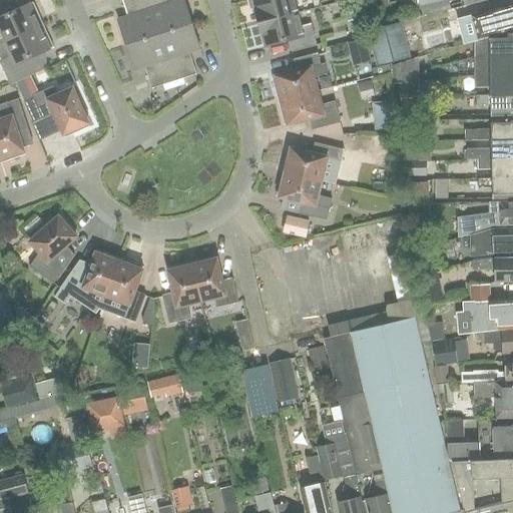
[(159,35),(147,0),(123,0),(128,16),(118,20),(126,45),(159,35)]
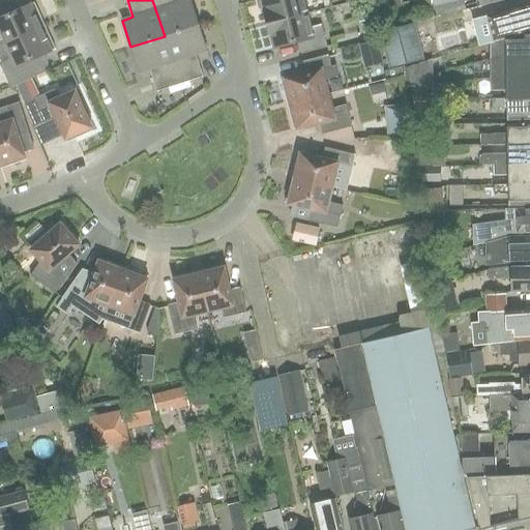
[(178,0),(152,0),(165,36),(199,25),(190,0),(184,0),(179,2),(178,0)]
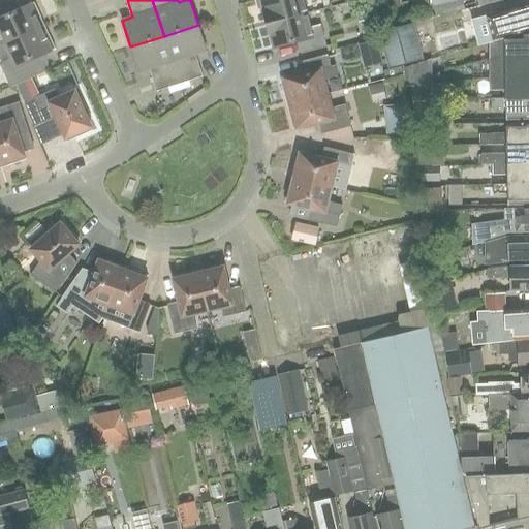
[(271,23),(308,13),(305,0),(304,0),(260,0),(265,17),(269,16),(271,23)]
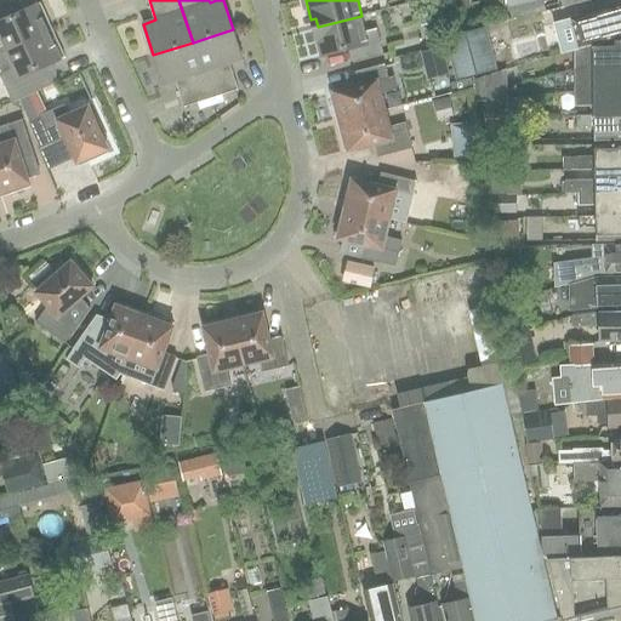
[(7,3),(0,5),(0,53),(50,33),(46,24),(50,23),(41,3),(13,16),(7,3)]
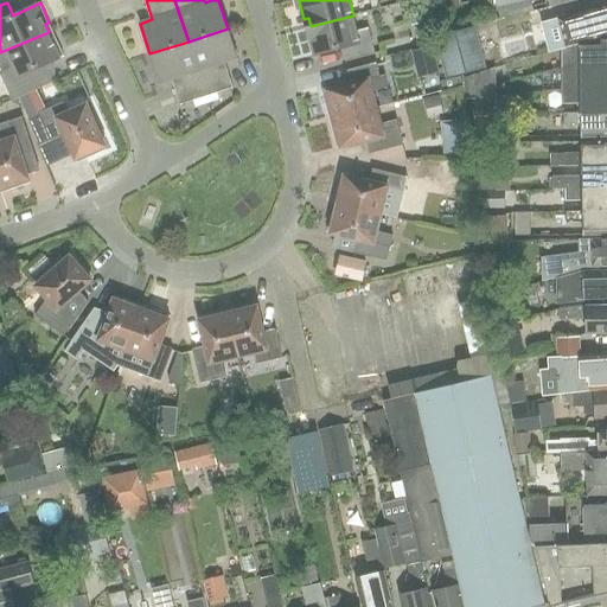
[(606,6),(544,23),(551,51),(606,36),(606,6)]
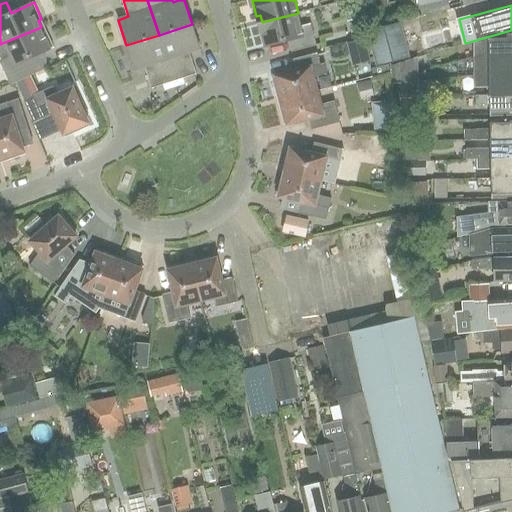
[(317,45),(311,24),(301,26),(298,13),(262,22),(264,29),(260,30),(264,47),(289,40),(292,52),(317,45)]
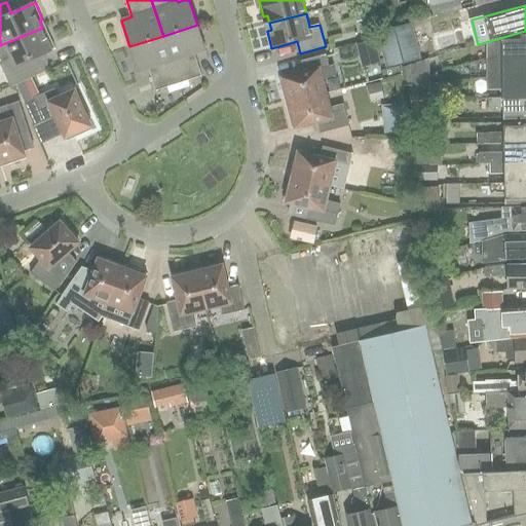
[(422,60),(413,23),(378,32),(387,68),(422,60)]
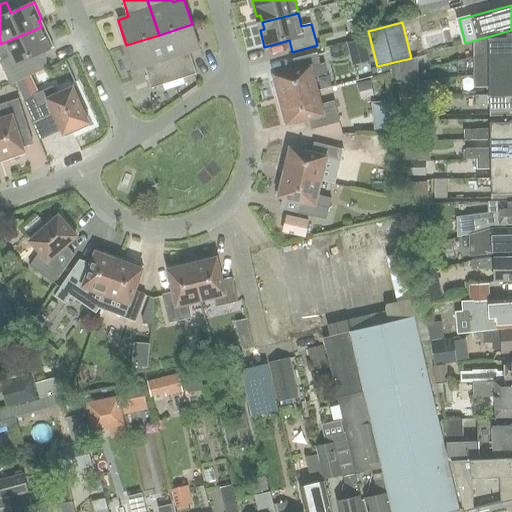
[(200,50),(192,24),(159,35),(174,81),(197,74),(190,53),(200,50)]
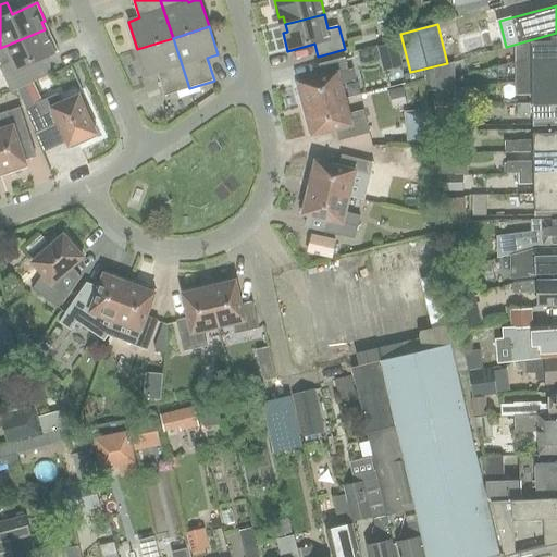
[(45,29),(0,48),(0,63),(1,65),(0,65),(0,67),(11,93),(17,90),(50,75),(44,59),(59,52),(51,34),(47,36),(45,29)]
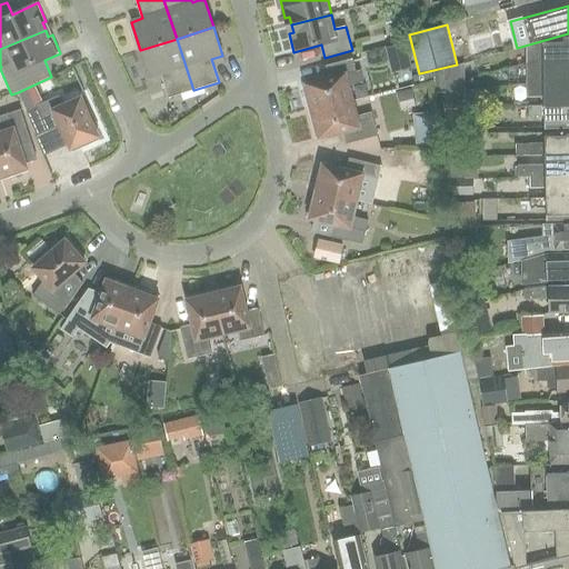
[(568,37),(565,37),(565,42),(543,42),(543,51),(528,50),(528,62),(568,61),(568,37)]
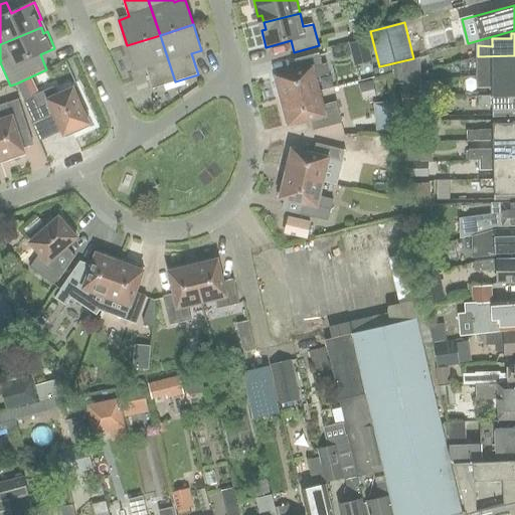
[(175,81),(160,35),(127,45),(136,71),(146,68),(153,89),(175,81)]
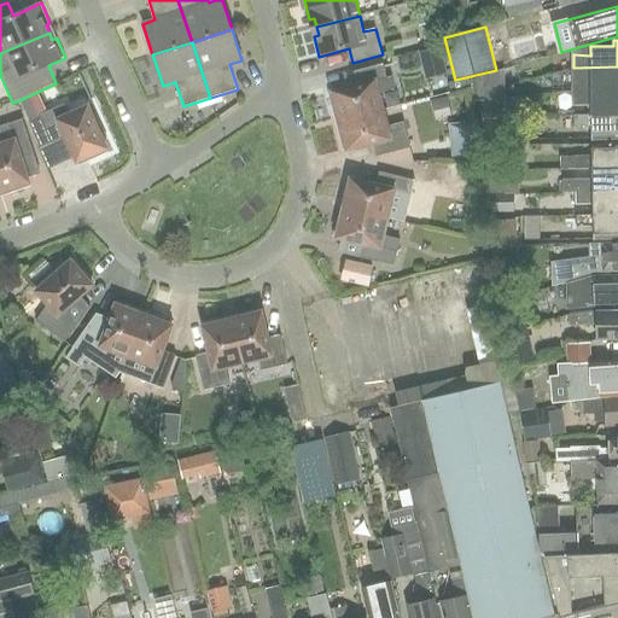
[(336,121),(336,123),(383,110),(378,93),(395,88),(391,77),(388,79),(384,64),(354,73),(357,86),(328,93),(333,114),(338,114),(339,120),(336,121)]
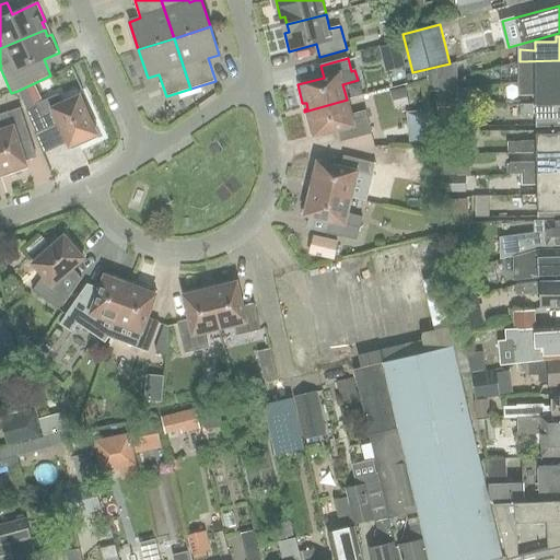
[(559,82),(559,60),(520,61),(521,84),(559,82)]
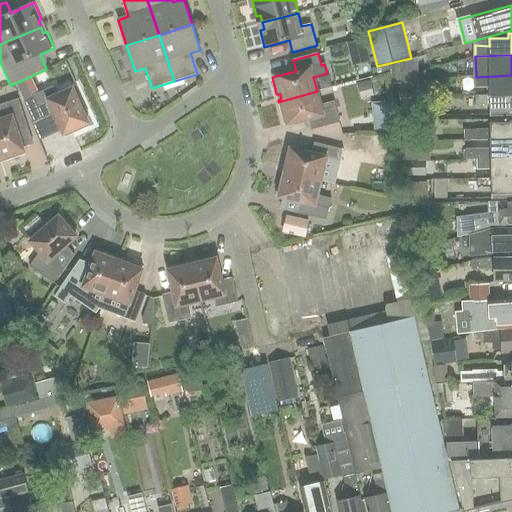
[(418,57),(396,65),(396,74),(419,72),(418,57)]
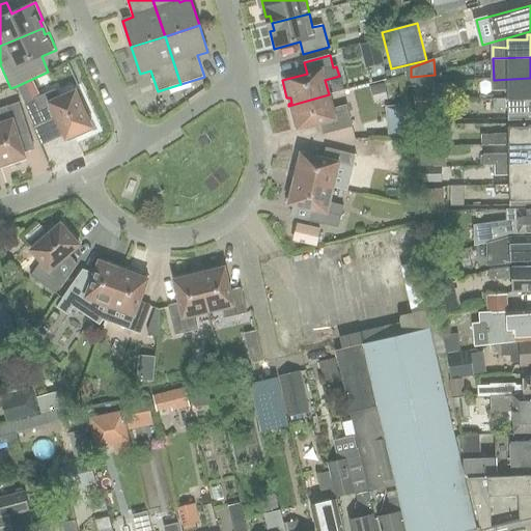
[(407,75),(406,67),(404,66),(386,71),(388,79),(406,76),(407,75)]
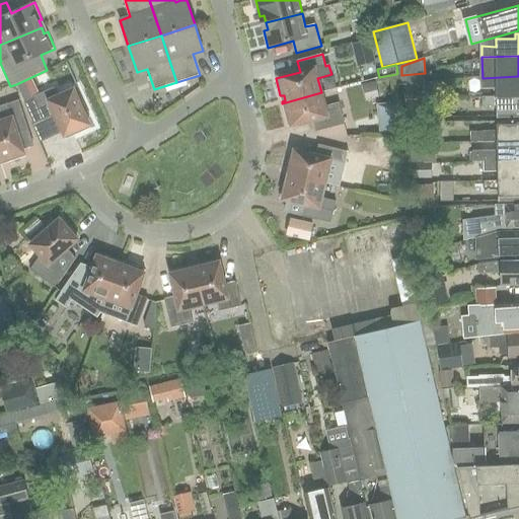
[(425,83),(425,73),(401,75),(401,84),(403,84),(425,83)]
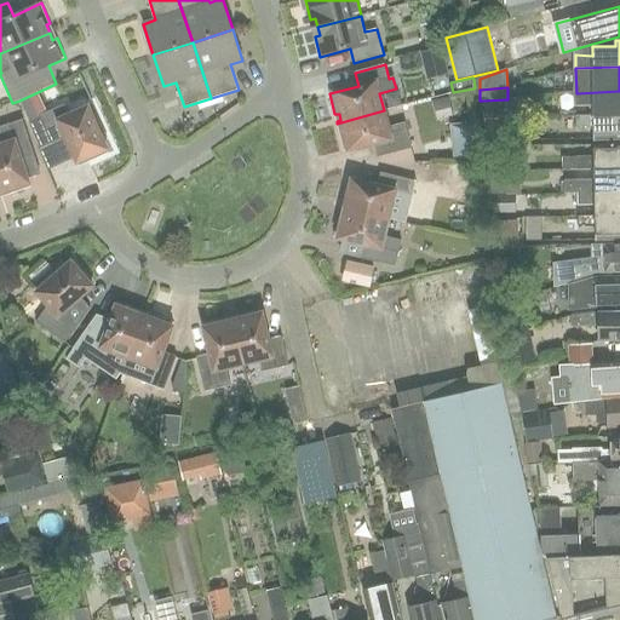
[(619,115),(619,91),(577,93),(577,105),(593,105),(593,116),(619,115)]
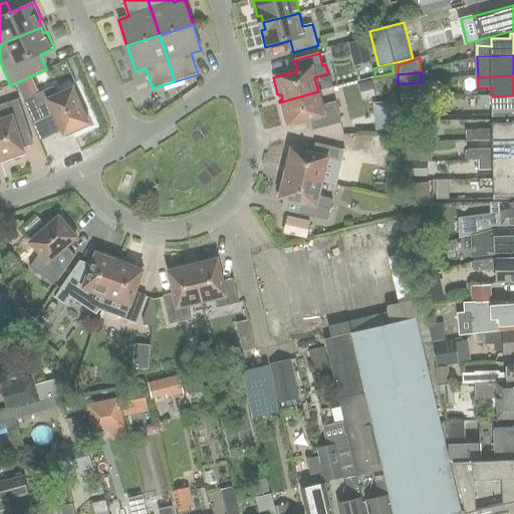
[(422,98),(421,82),(400,83),(401,97),(415,97),(415,98),(422,98)]
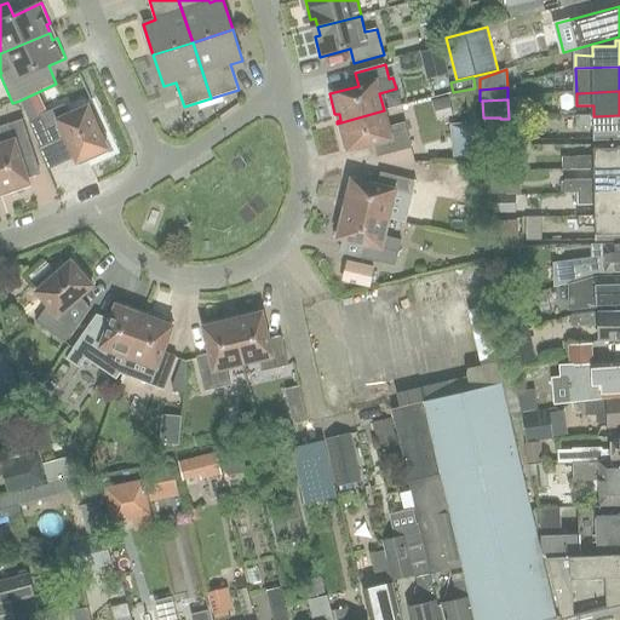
[(507,99),(510,119),(510,121),(521,120),(520,99),(507,99)]
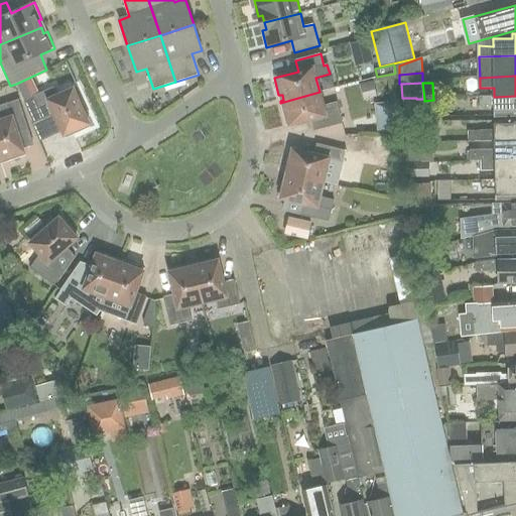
[(54,87),(23,101),(32,125),(55,115),(65,135),(73,132),(74,135),(91,128),(86,118),(90,116),(80,95),(77,96),(74,90),(58,96),(54,87)]
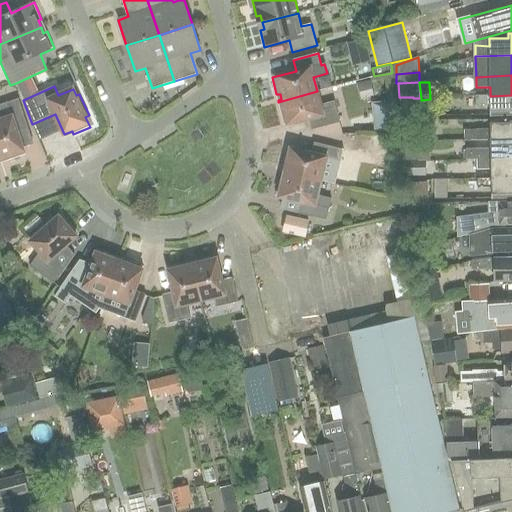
[(340,123),(335,101),(321,105),(317,91),(278,102),(282,101),(283,107),(280,108),(284,125),(309,119),(311,130),(340,123)]
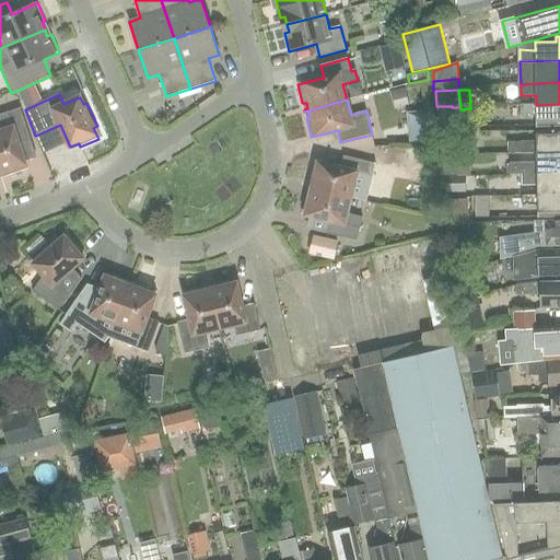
[(559,125),(559,104),(536,105),(521,105),(521,116),(536,116),(537,126),(559,125)]
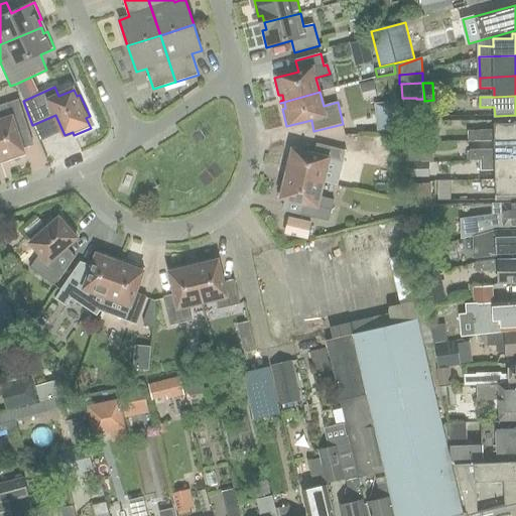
[(417,112),(416,99),(416,98),(402,98),(403,112),(417,112)]
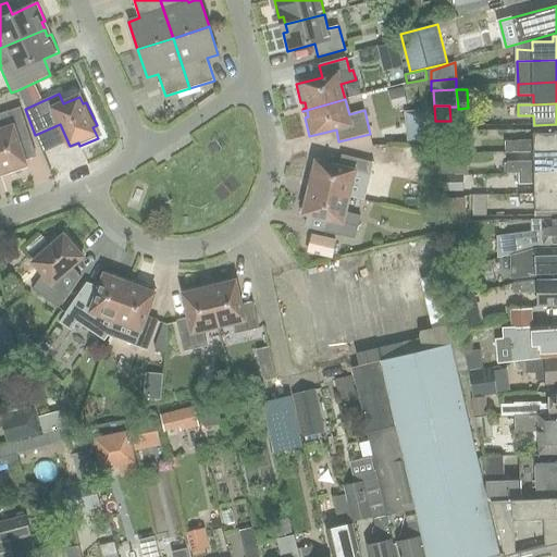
[(19,143),(31,138),(21,108),(0,114),(0,122),(2,131),(0,131),(0,172),(2,177),(3,176),(2,173),(8,171),(9,174),(27,169),(19,143)]
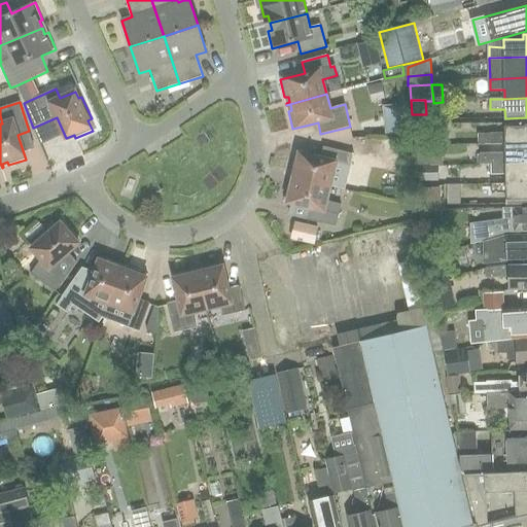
[(407,133),(405,103),(384,105),(386,135),(407,133)]
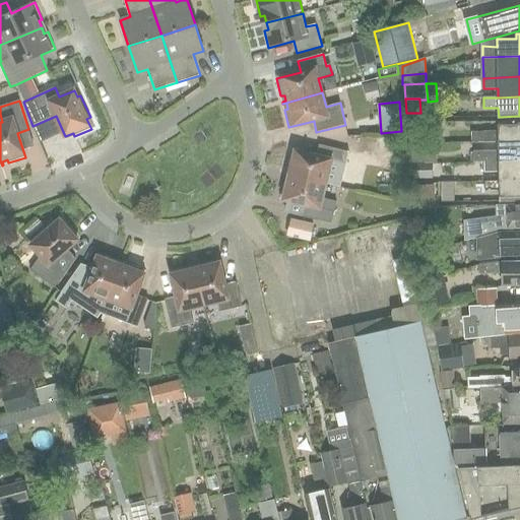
[(484,142),(499,141),(519,140),(519,120),(499,121),(499,131),(483,131),(484,133),(484,142)]
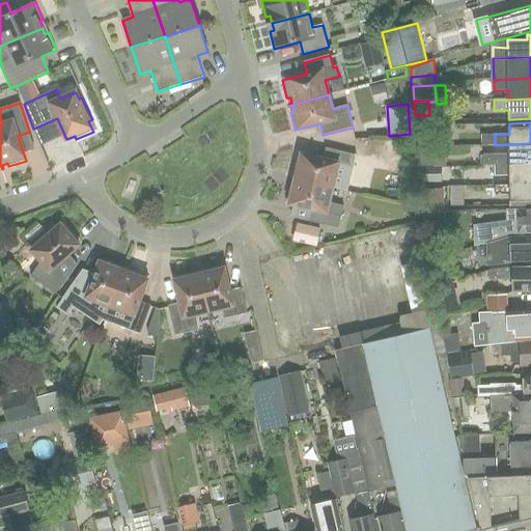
[(430,146),(452,146),(451,124),(430,124),(430,146)]
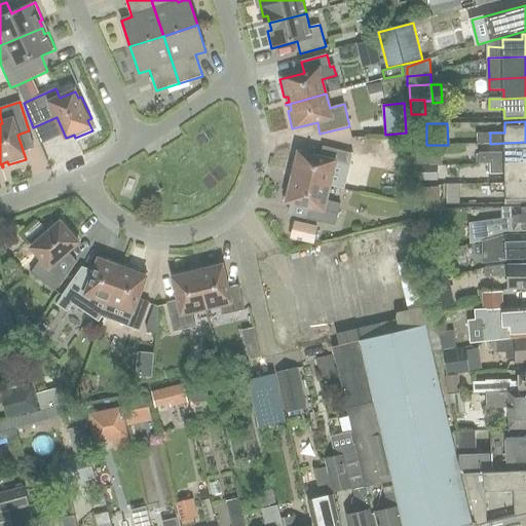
[(479,144),(490,144),(490,135),(479,135),(479,144)]
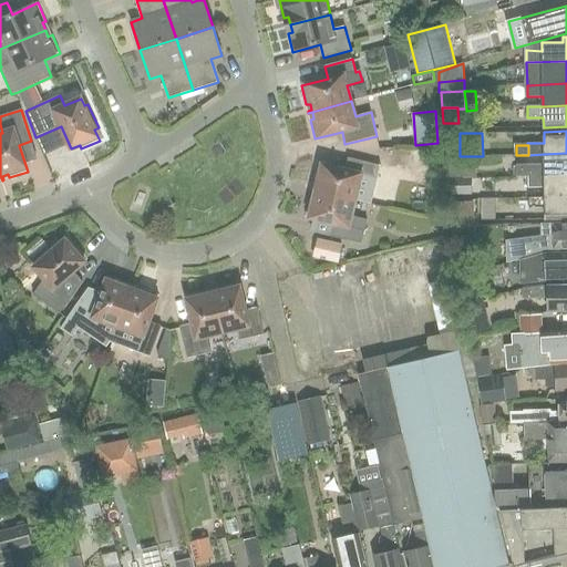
[(566,175),(566,153),(544,154),(544,164),(517,165),(517,176),(528,176),(566,175)]
